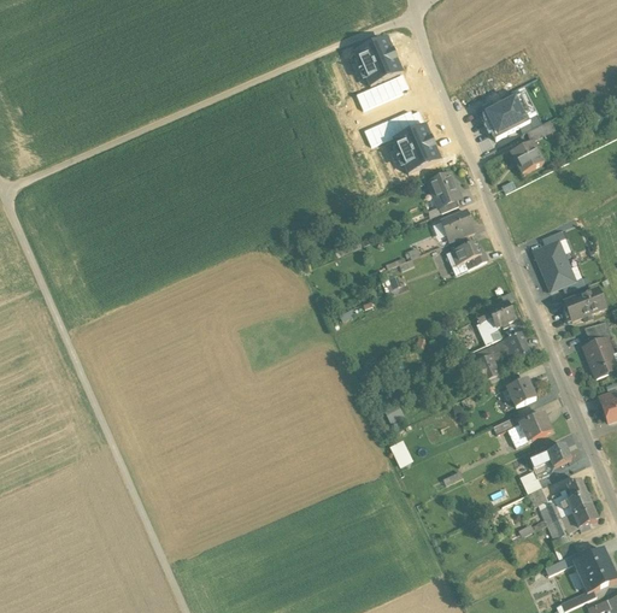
[(387,39),(354,53),(358,60),(354,62),(363,81),(366,80),(370,88),(403,74),(387,39)]
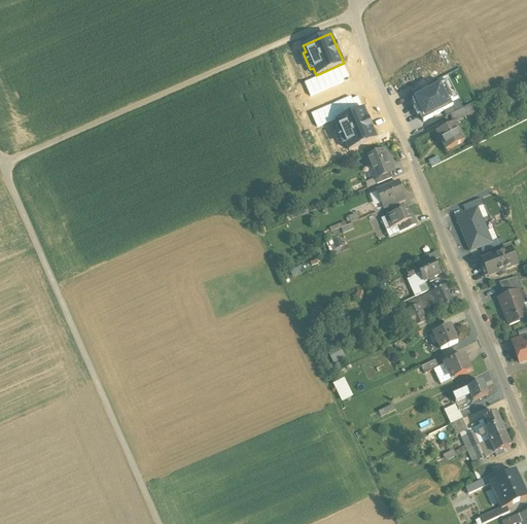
[(349,74),(344,63),(316,75),(305,80),(311,94),(344,78),(343,77),(349,74)]
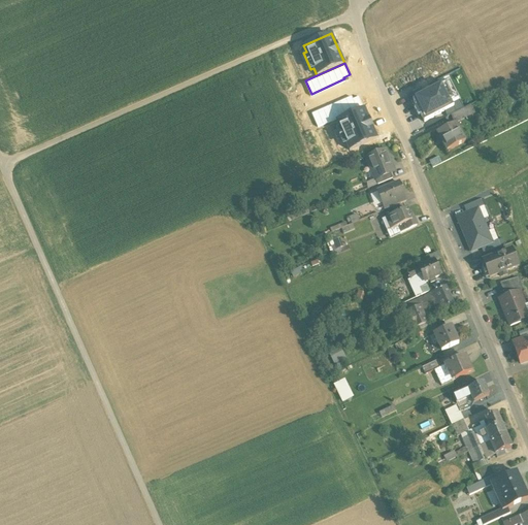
[(421,94),(410,99),(422,122),(444,109),(454,105),(453,102),(442,83),(421,94)]
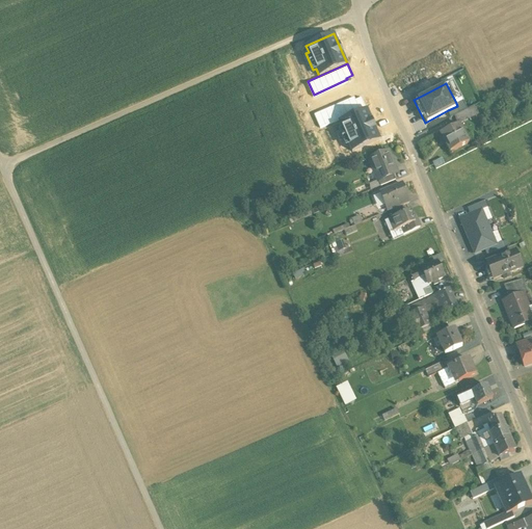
[(421,88),(410,95),(414,100),(424,95),(421,88)]
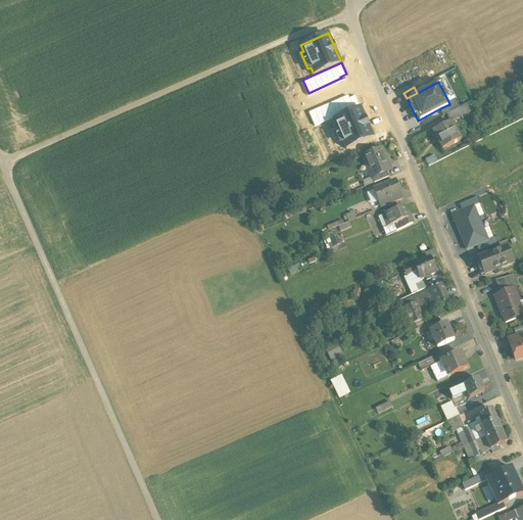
[(332,117),(360,105),(354,94),(349,97),(348,94),(310,111),(315,125),(332,117)]
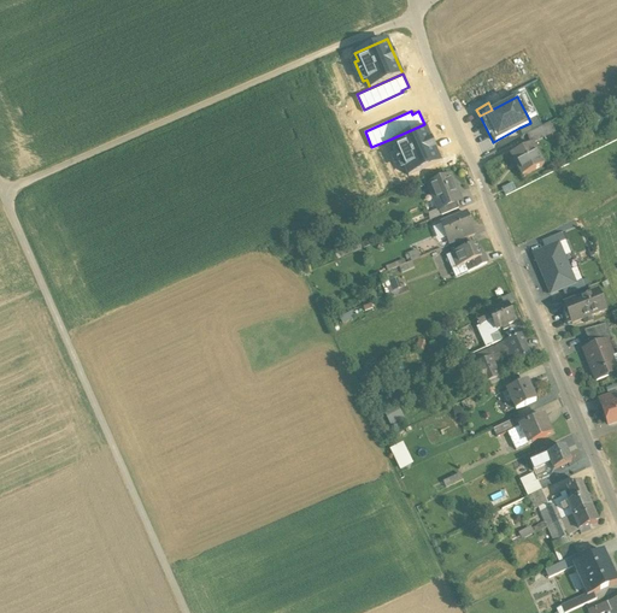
[(527,133),(541,124),(536,115),(529,119),(530,123),(519,128),(523,134),(527,133)]
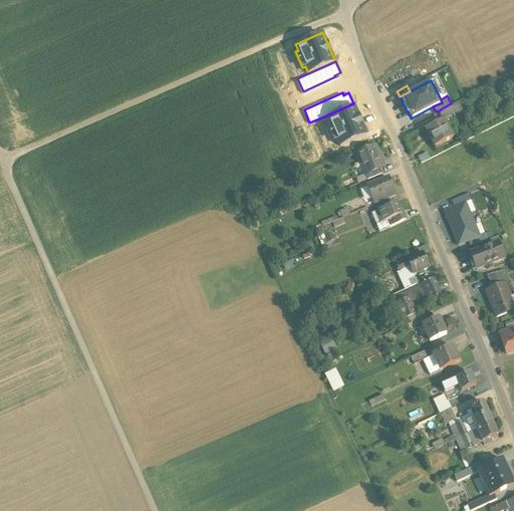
[(451,103),(439,110),(442,116),(462,106),(458,99),(451,103)]
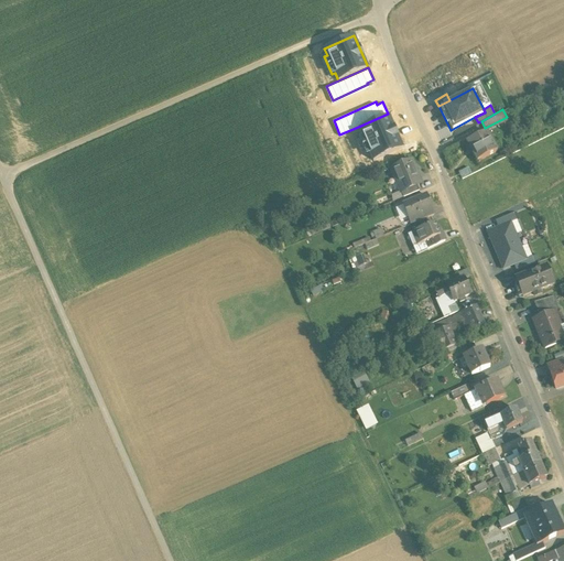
[(369,153),(372,161),(402,148),(388,114),(358,127),(361,135),(359,136),(367,154),(369,153)]
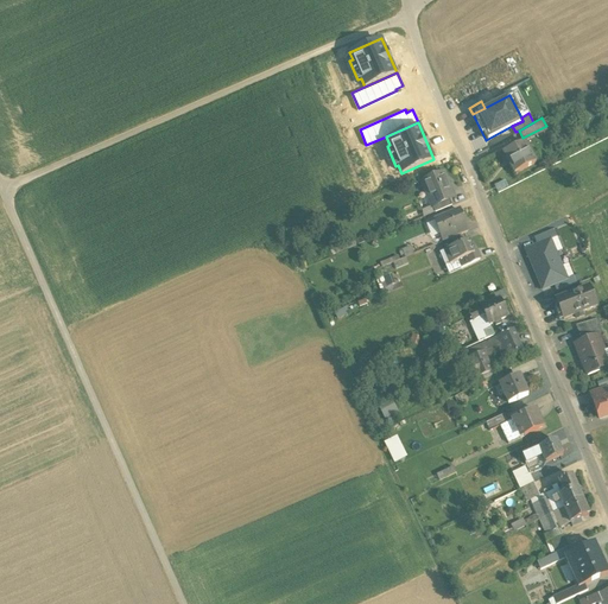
[(524,140),(504,151),(514,172),(536,160),(524,140)]
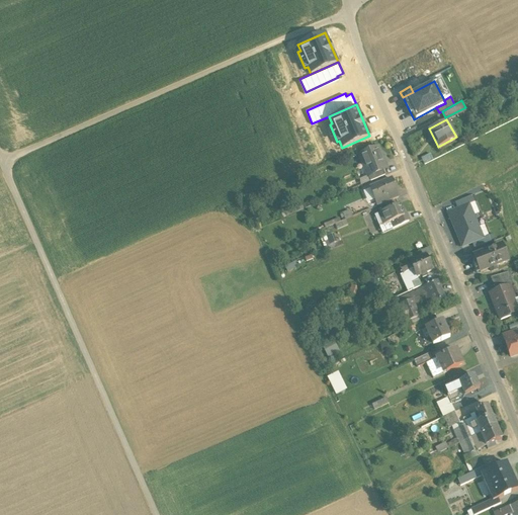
[(378,145),(359,153),(368,173),(370,172),(368,166),(380,162),(384,160),(378,145)]
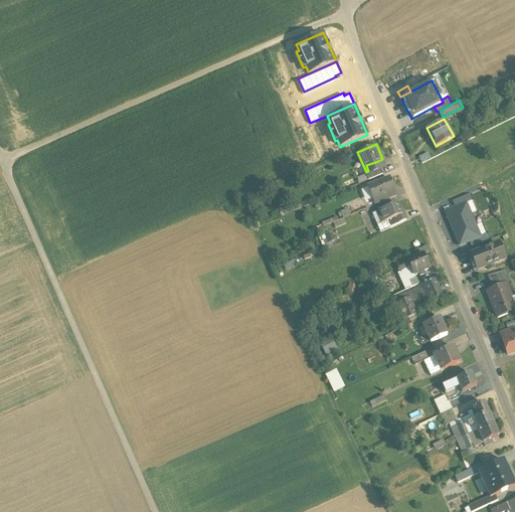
[(378,161),(366,165),(368,171),(366,172),(366,173),(380,167),(378,161)]
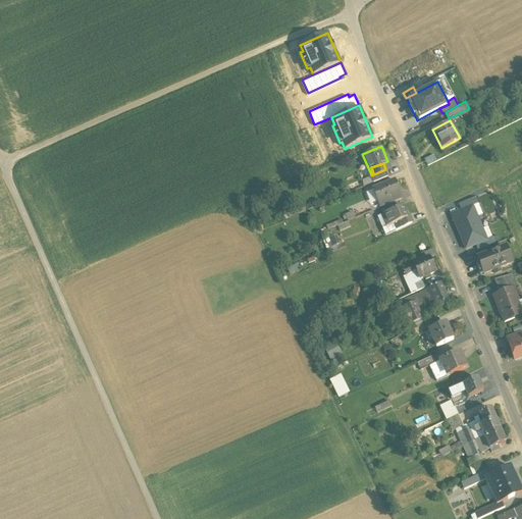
[(385,169),(371,175),(373,180),(387,174),(385,169)]
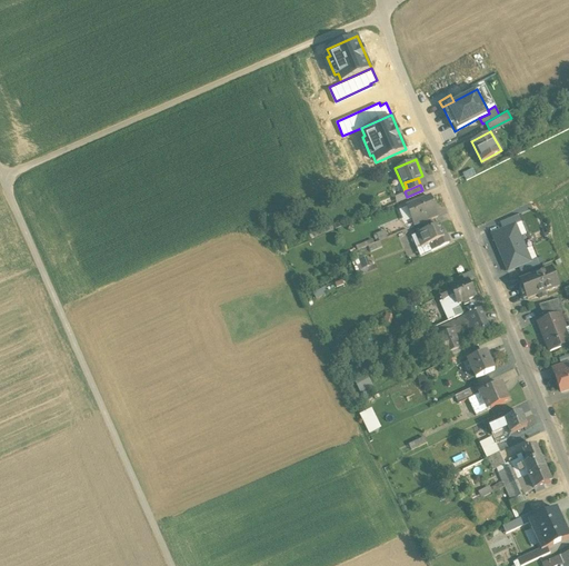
[(430,195),(407,205),(412,218),(419,215),(435,208),(436,208),(430,195)]
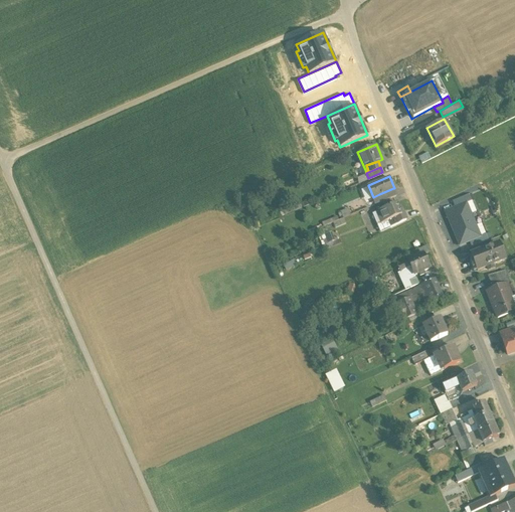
[(393,188),(379,194),(382,200),(395,194),(393,188)]
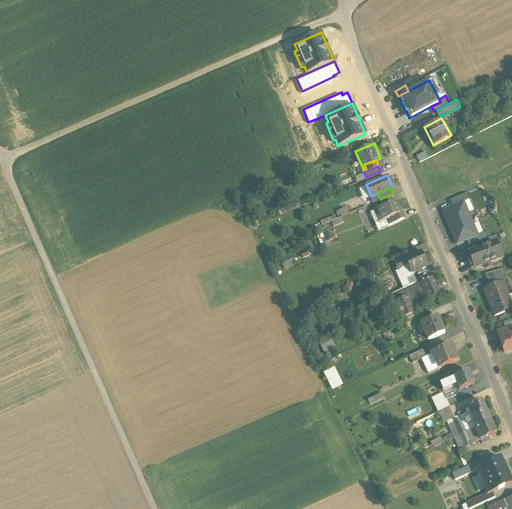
[(450,198),(453,204),(464,200),(469,198),(467,191),(450,198)]
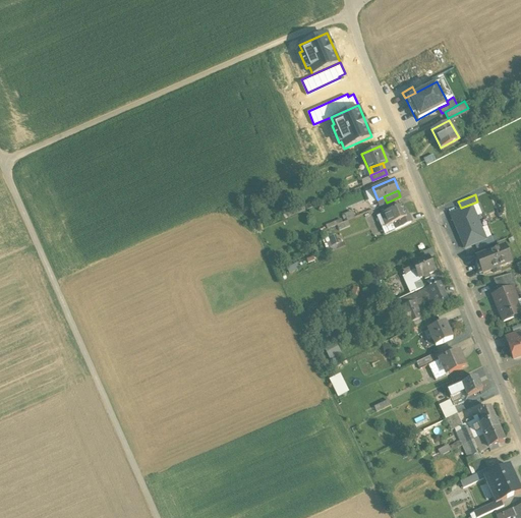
[(401,204),(384,211),(389,223),(392,221),(395,228),(411,220),(408,214),(406,215),(401,204)]
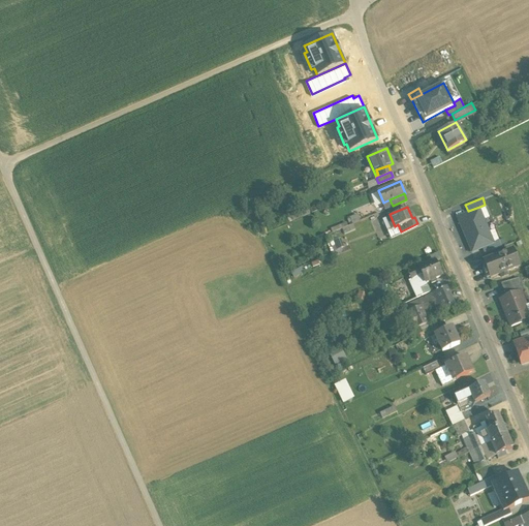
[(458,215),(465,233),(486,224),(479,207),(468,211),(458,215)]
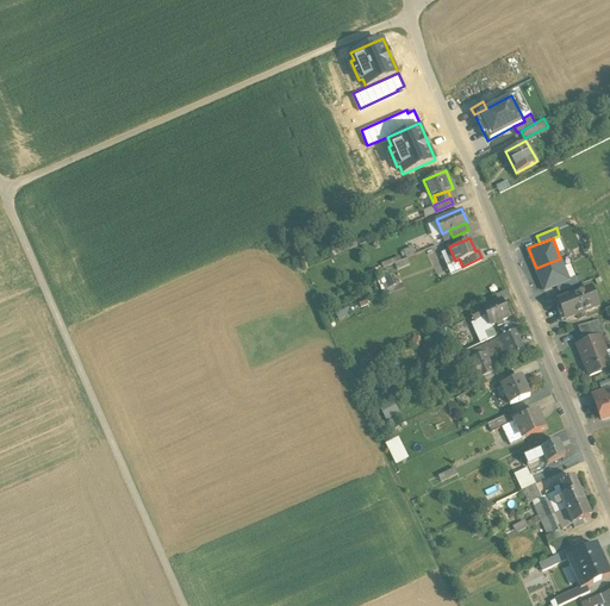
[(412,245),(404,248),(406,255),(415,251),(412,245)]
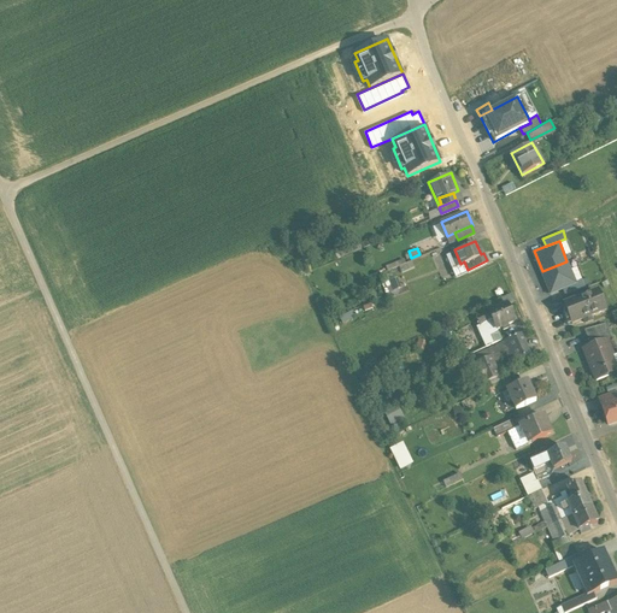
[(542,271),(551,292),(562,287),(575,282),(566,261),(542,271)]
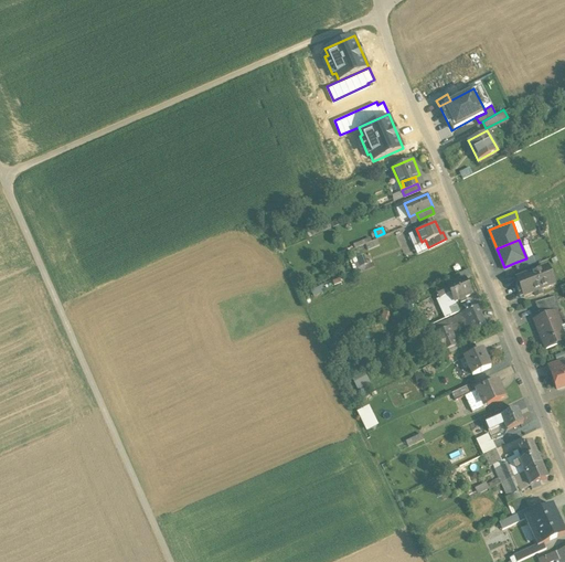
[(526,258),(514,263),(518,269),(535,262),(533,255),(526,258)]
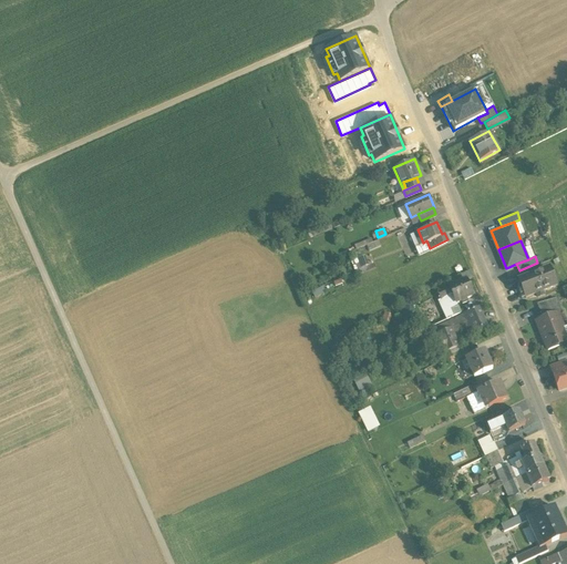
[(548,266),(518,278),(525,296),(536,291),(537,295),(544,293),(542,289),(556,284),(548,266)]
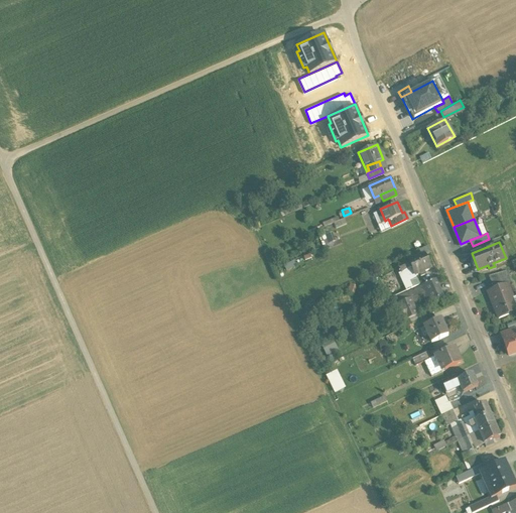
[(423,252),(408,259),(411,266),(414,273),(430,267),(423,252)]
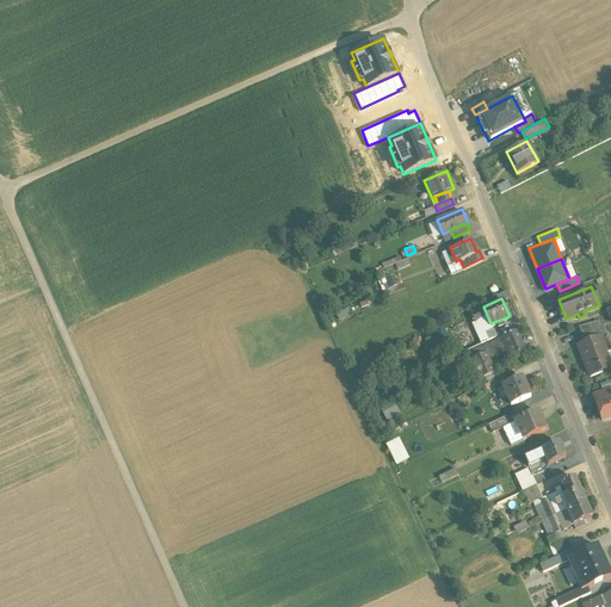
[(483,307),(471,313),(475,321),(487,315),(483,307)]
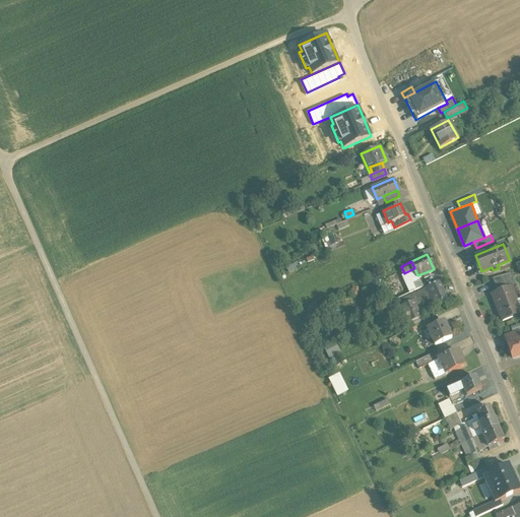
[(508,272),(493,276),(498,289),(511,284),(513,283),(508,272)]
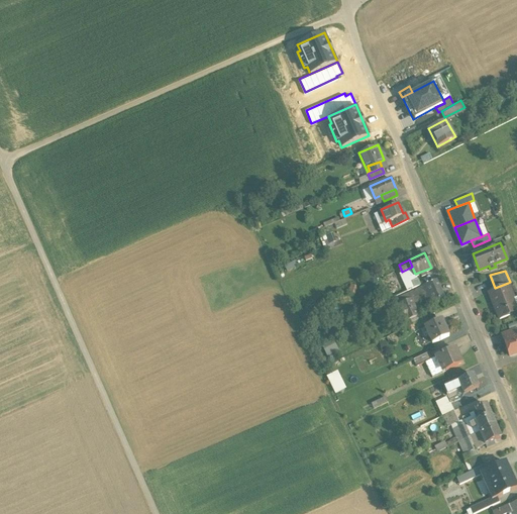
[(436,279),(408,292),(411,298),(422,293),(424,297),(427,302),(443,295),(436,279)]
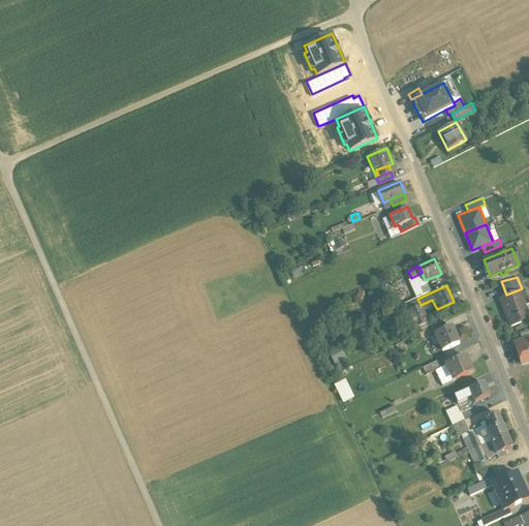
[(506,295),(500,298),(511,325),(528,316),(528,312),(520,289),(506,295)]
